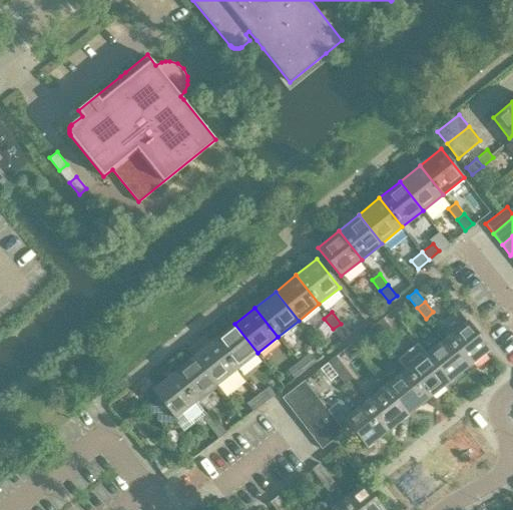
[(383,318),(372,326),(378,334),(389,325),(383,318)]
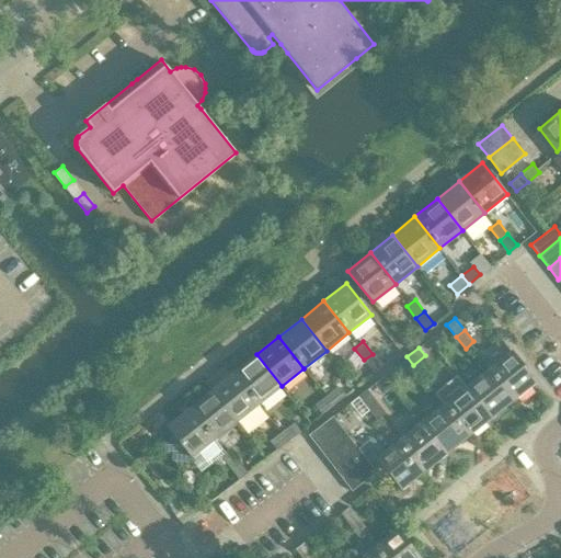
[(511,350),(488,368),(513,400),(536,383),(511,350)]
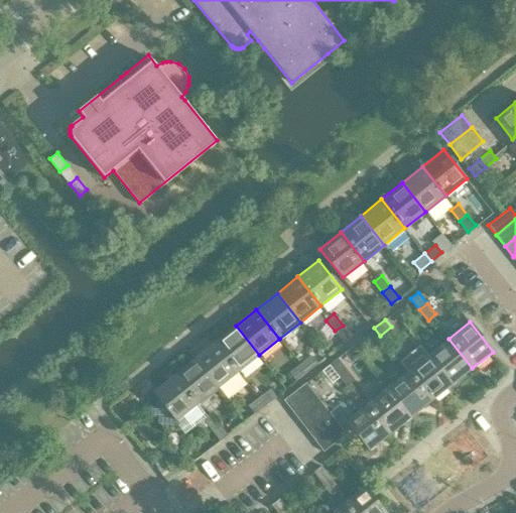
[(236,326),(216,342),(239,371),(259,355),(236,326)]
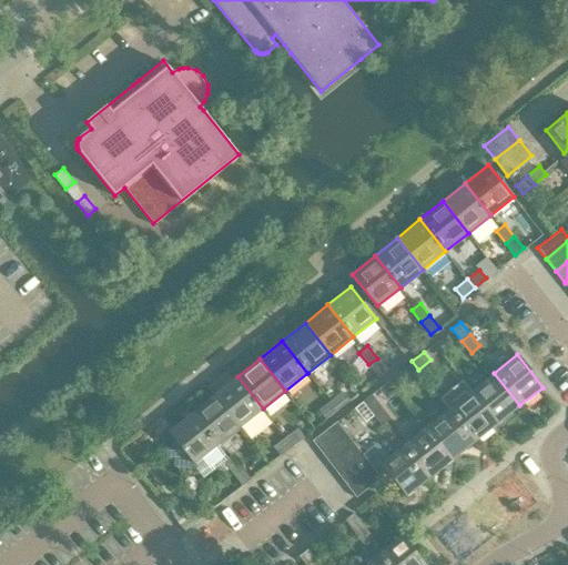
[(377,359),(368,364),(377,376),(386,370),(377,359)]
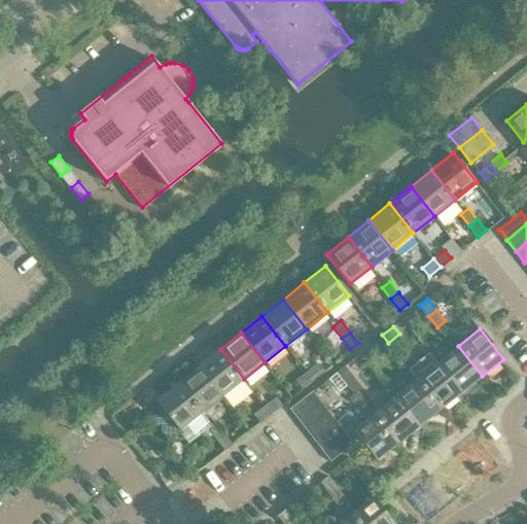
[(388,343),(382,335),(371,344),(377,352),(388,343)]
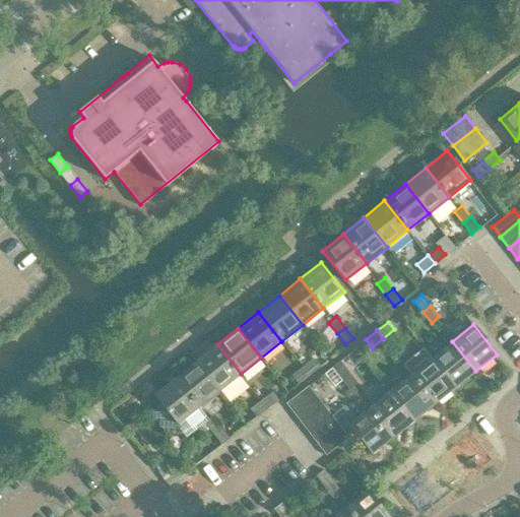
[(452,341),(432,358),(455,387),(475,371),(452,341)]
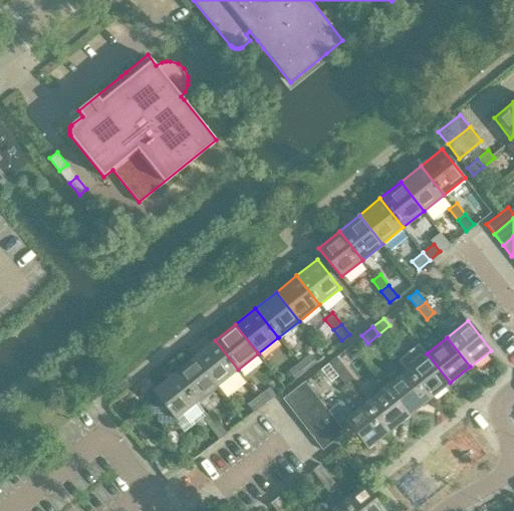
[(215,340),(194,356),(217,386),(238,369),(215,340)]
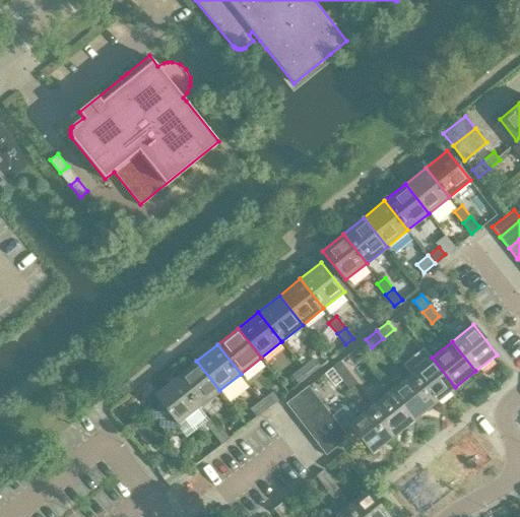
[(424,347),(403,364),(411,374),(435,403),(455,387),(432,358),(424,347)]
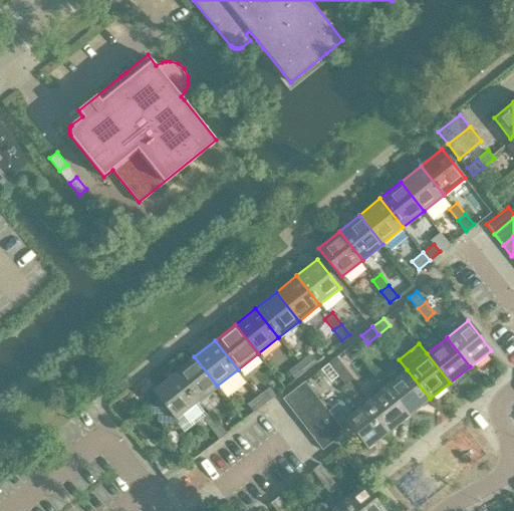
[(309,353),(298,361),(304,370),(315,361),(309,353)]
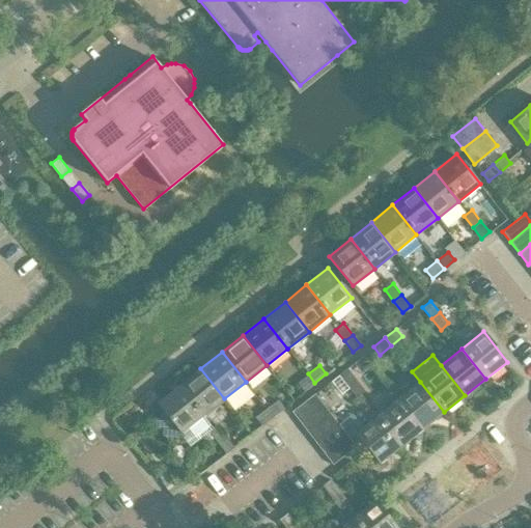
[(338,374),(347,385),(356,379),(346,367),(338,374)]
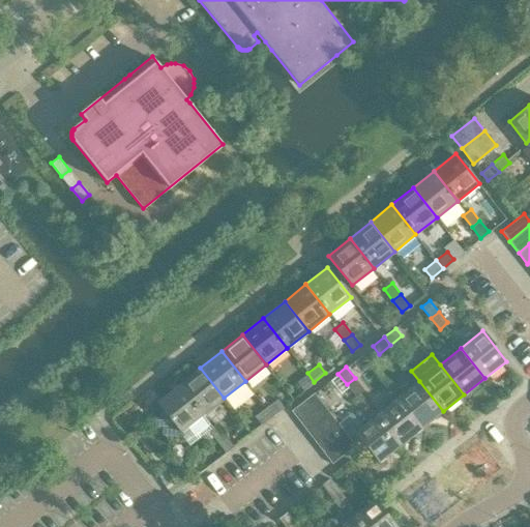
[(200,368),(179,385),(203,415),(224,398),(200,368)]
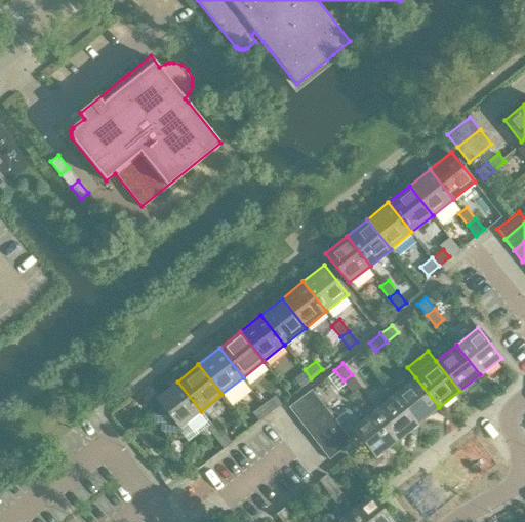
[(311,378),(305,369),(293,378),(300,387),(311,378)]
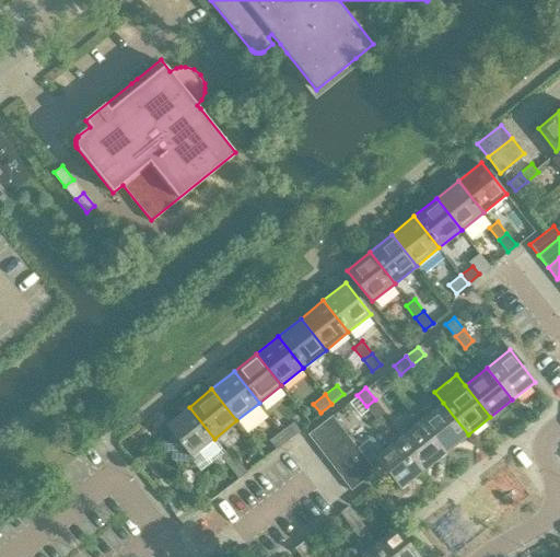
[(375,399),(366,406),(375,418),(384,412),(375,399)]
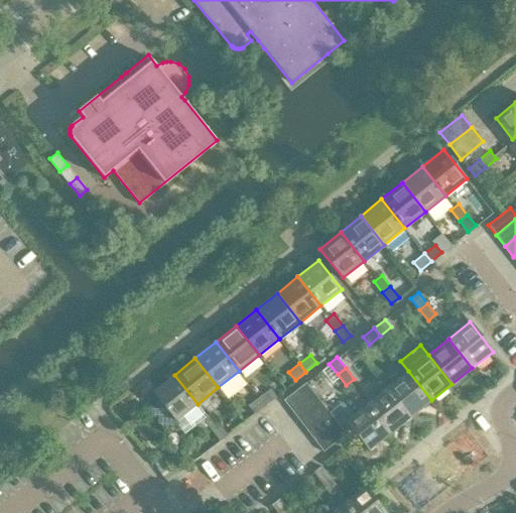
[(408,371),(387,387),(410,417),(431,400),(408,371)]
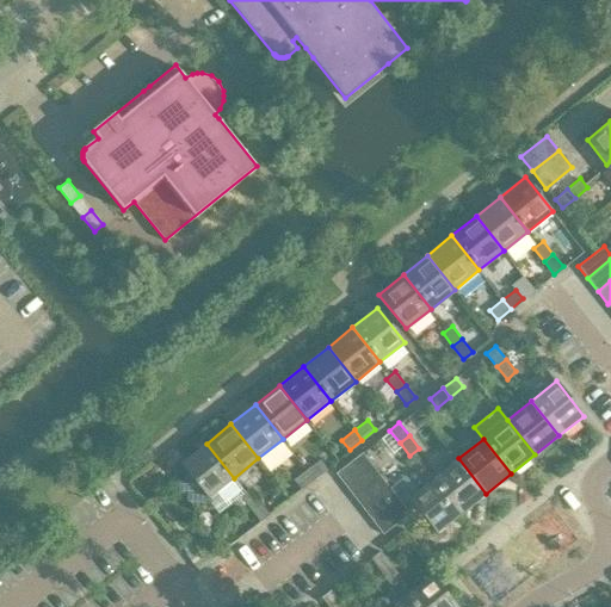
[(234,478),(207,444),(181,463),(190,474),(177,484),(196,508),(217,491),(224,501),(241,487),(234,478)]
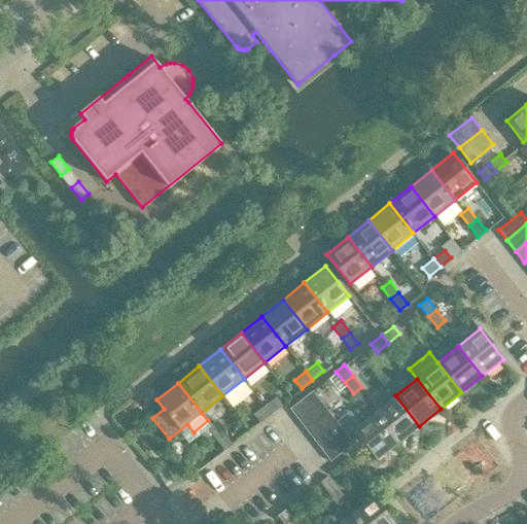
[(312,390),(289,409),(297,419),(320,402),(312,390)]
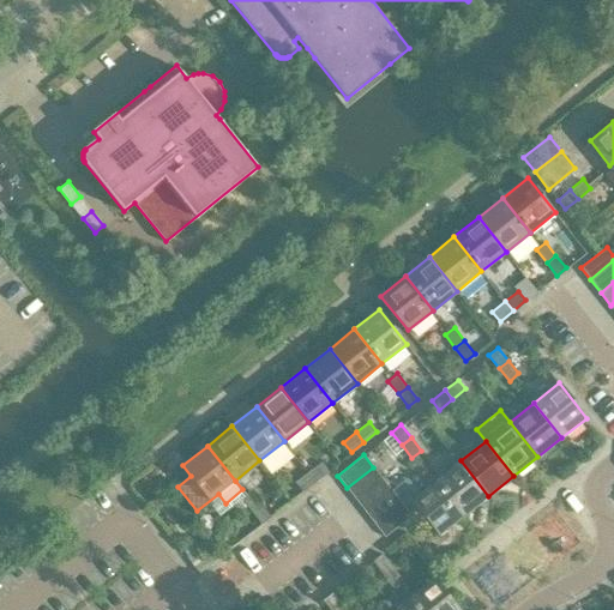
[(320,460),(308,471),(315,481),(329,470),(320,460)]
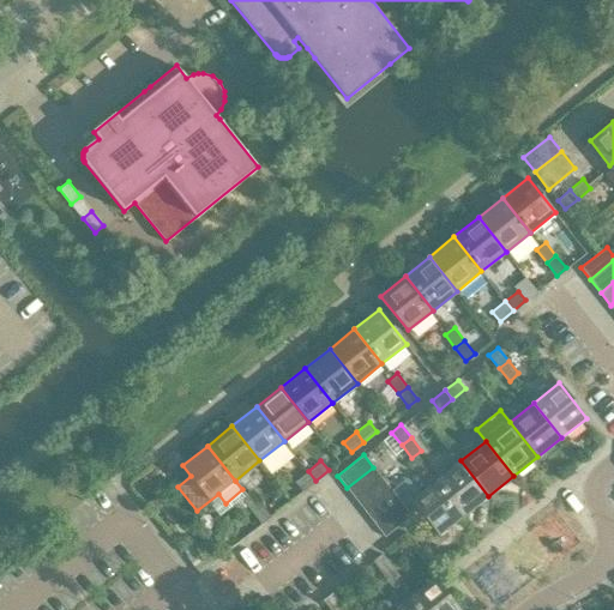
[(461,460),(437,481),(464,515),(488,496),(461,460)]
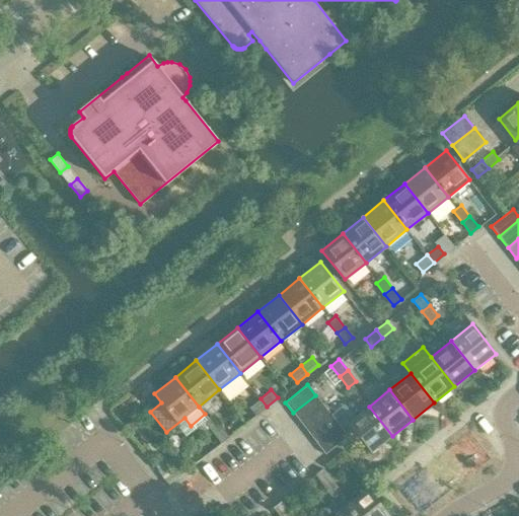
[(315,395),(293,413),(301,423),(323,404),(315,395)]
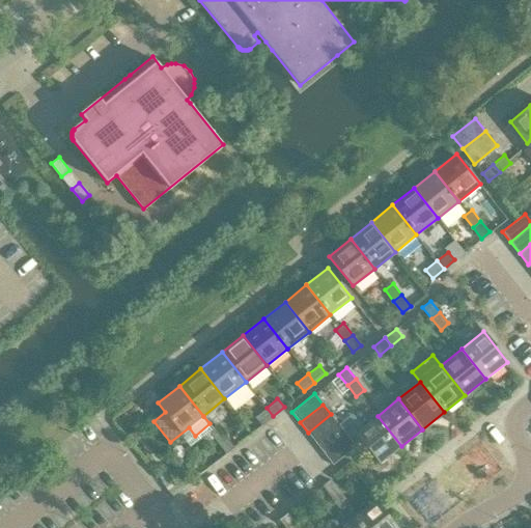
[(273,416),(267,408),(255,417),(261,425),(273,416)]
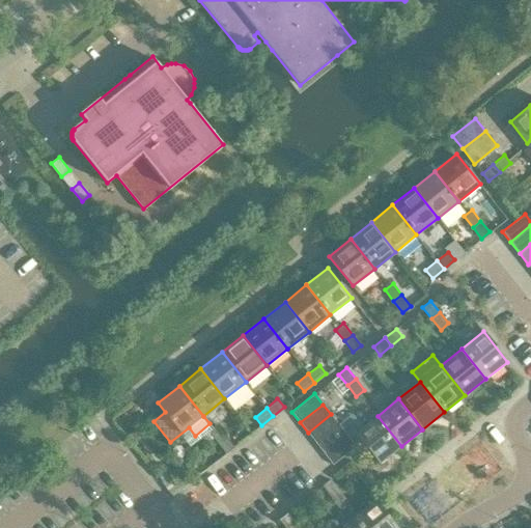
[(352,413),(338,424),(339,424),(347,435),(356,446),(359,450),(365,445),(380,463),(401,446),(378,416),(363,427),(352,413)]
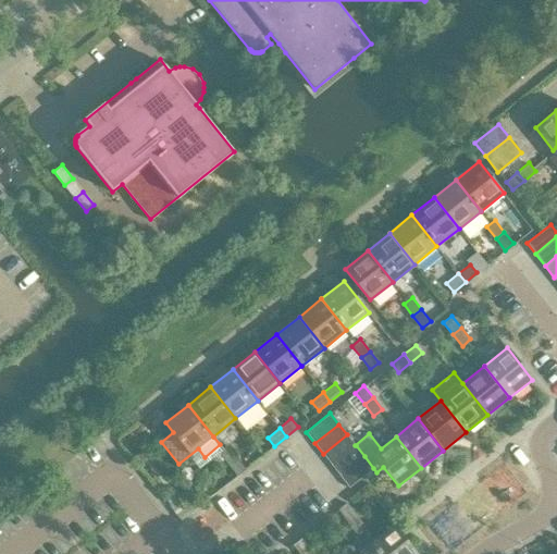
[(347,434),(323,454),(332,465),(356,445),(347,434)]
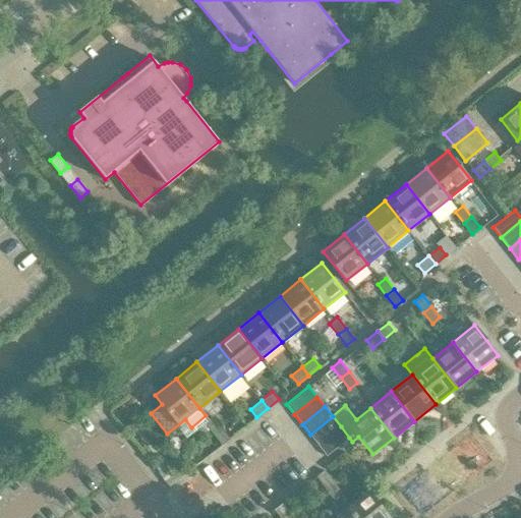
[(205,422),(213,434),(221,426),(213,415),(205,422)]
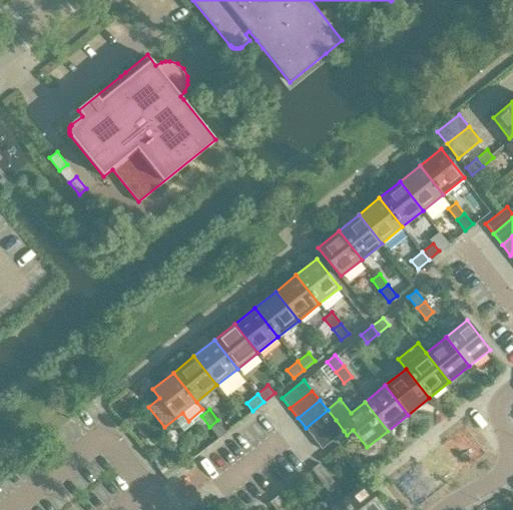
[(328,410),(306,428),(314,438),(336,420),(328,410)]
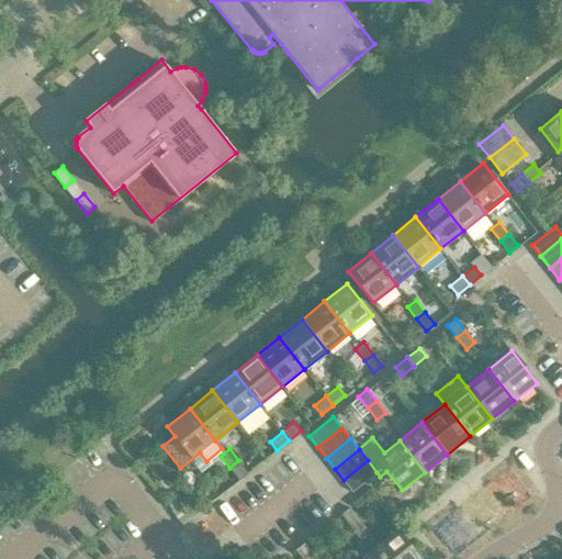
[(238,460),(229,468),(239,480),(248,472),(238,460)]
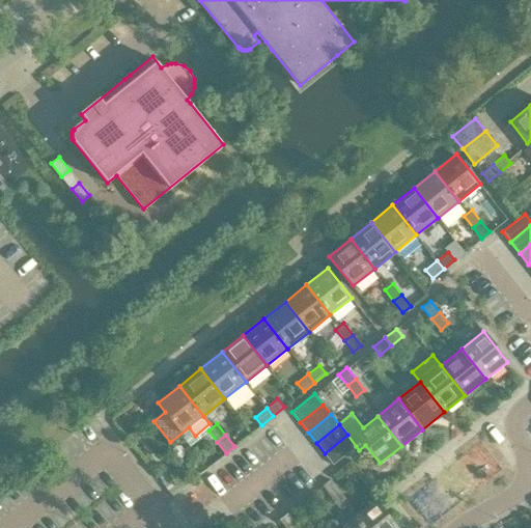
[(347,435),(325,453),(333,464),(356,446),(347,435)]
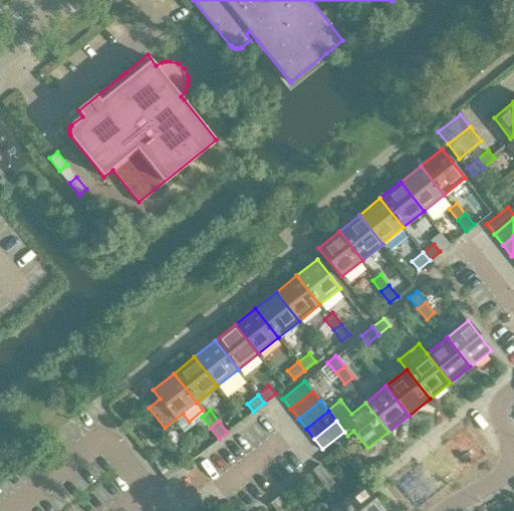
[(311,469),(319,480),(327,474),(319,463),(311,469)]
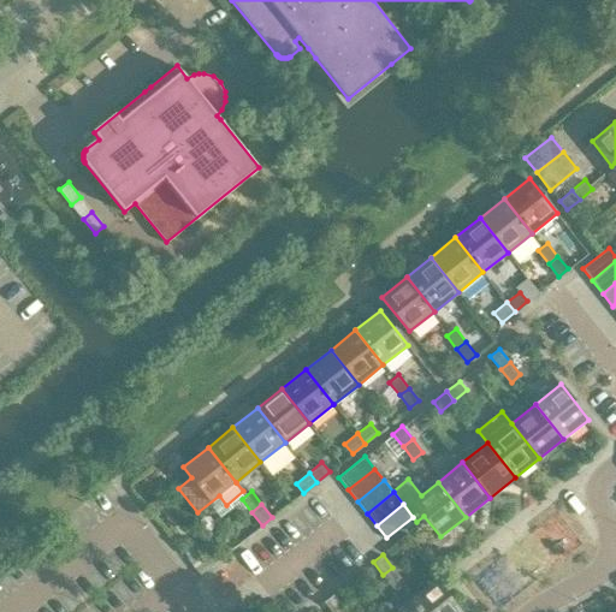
[(392,568),(383,575),(394,588),(403,581),(392,568)]
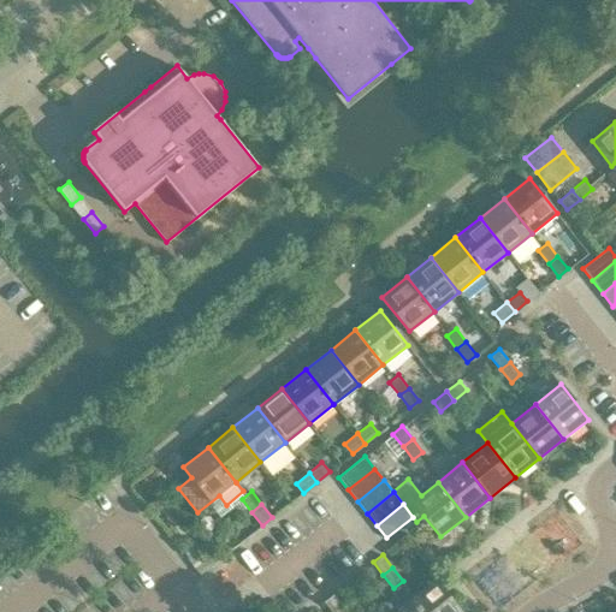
[(461,611),(436,580),(410,599),(420,611),(461,611)]
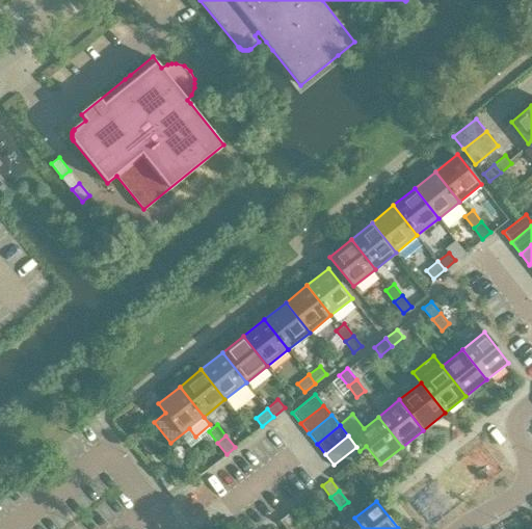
[(280,520),(287,528),(290,528),(296,524),(288,512),(280,520)]
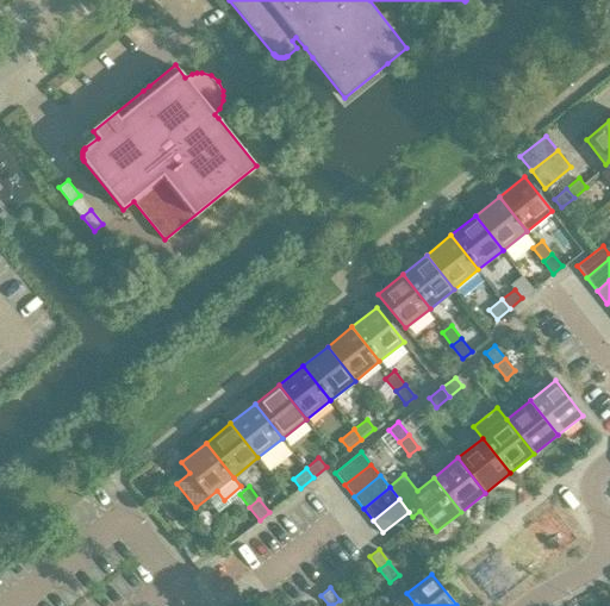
[(416,605),(406,593),(390,605),(416,605)]
